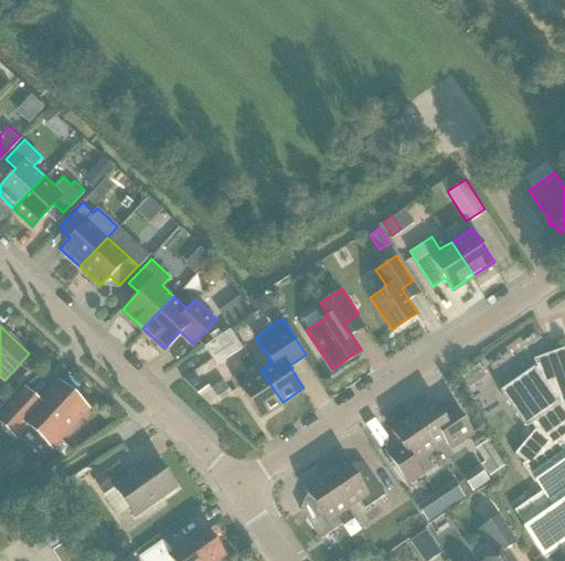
[(204,343),(216,362),(242,346),(230,327),(204,343)]
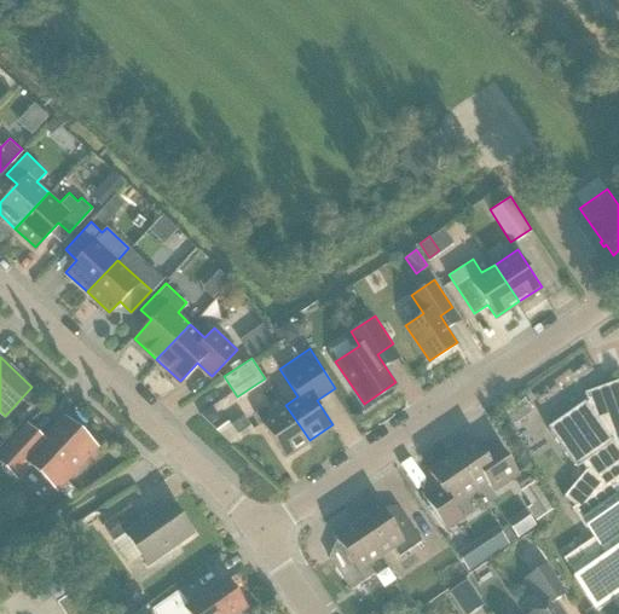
[(595,607),(618,589),(618,377),(584,391),(588,400),(585,401),(584,400),(548,426),(576,467),(583,461),(586,467),(563,494),(576,504),(573,507),(594,537),(565,556),(577,573),(573,575),(595,607)]
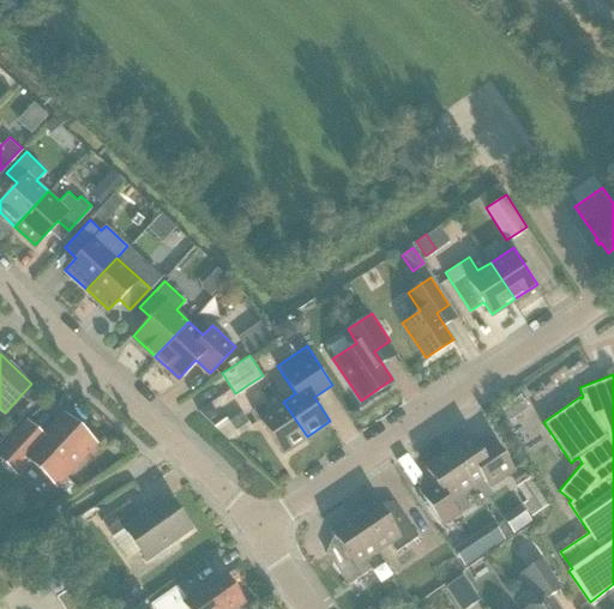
[(527,405),(518,393),(500,406),(509,418),(527,405)]
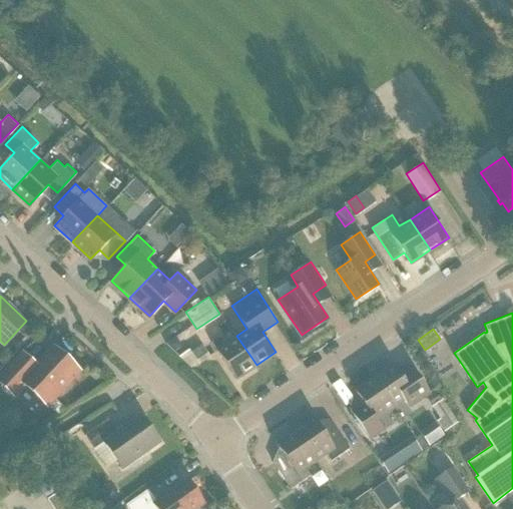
[(257,365),(236,336),(224,344),(219,335),(211,340),(236,378),(257,365)]
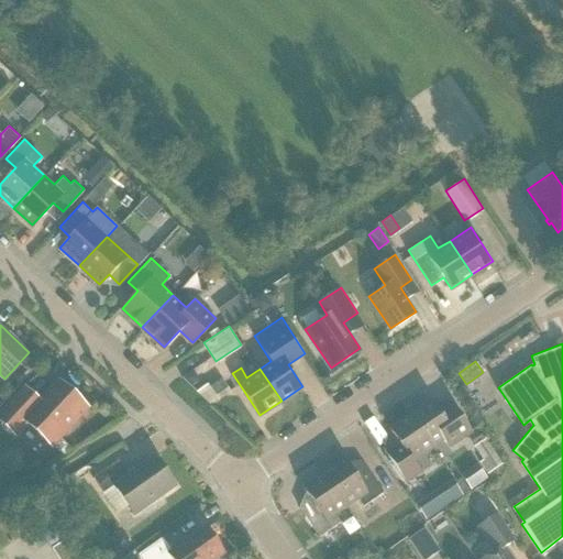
[(222,376),(210,384),(218,396),(230,388),(222,376)]
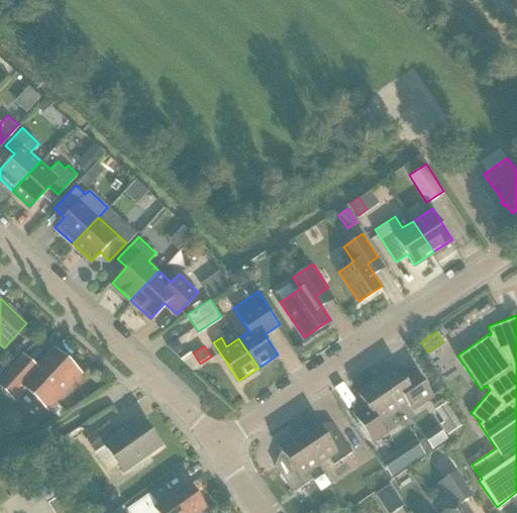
[(79,372),(54,348),(35,367),(22,354),(0,378),(0,382),(14,396),(24,384),(47,406),(79,372)]
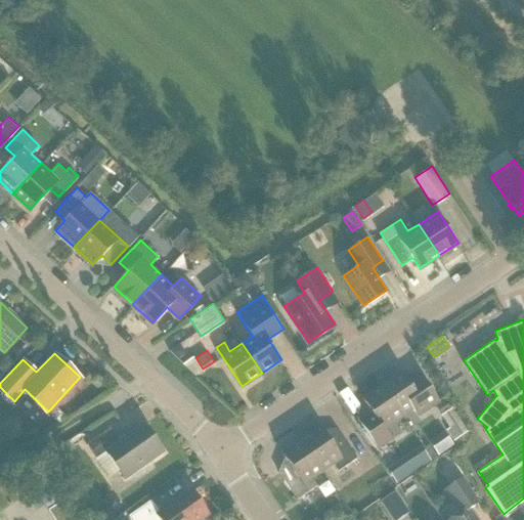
[(401,370),(382,383),(403,415),(413,407),(419,415),(439,400),(421,372),(408,380),(401,370)]
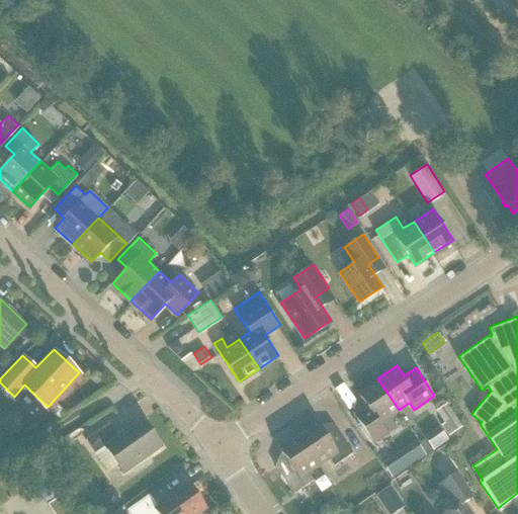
[(380,422),(399,410),(377,378),(358,392),(365,402),(353,411),(373,441),(386,432),(380,422)]
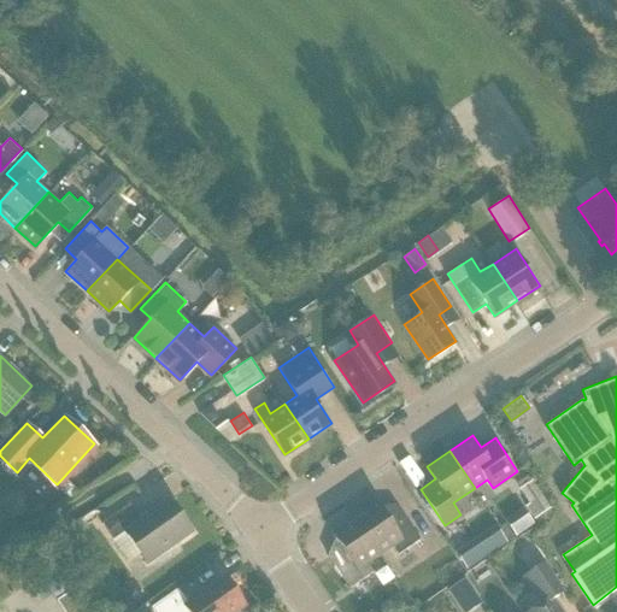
[(535,515),(553,502),(535,475),(517,487),(535,515)]
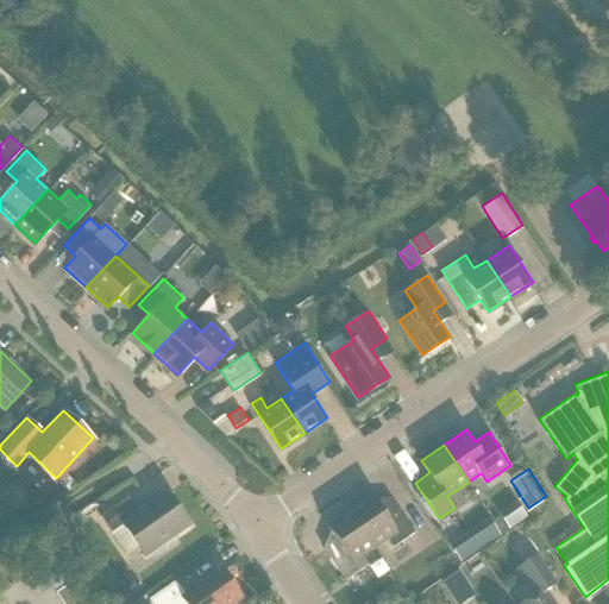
[(145,554),(190,522),(167,490),(139,510),(127,495),(101,514),(112,530),(123,522),(145,554)]
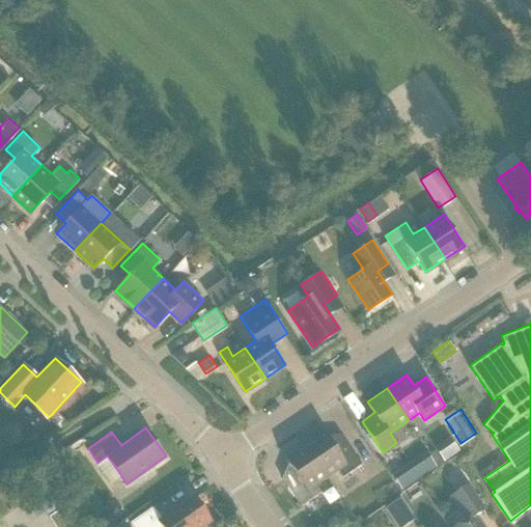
[(325,431),(305,444),(327,475),(338,468),(342,475),(362,462),(342,434),(332,441),(325,431)]
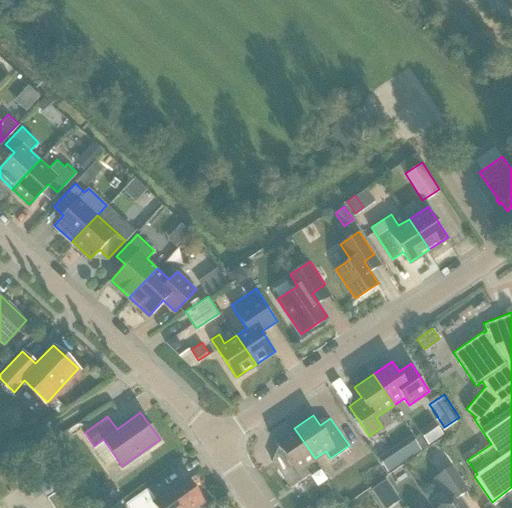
[(305,466),(315,458),(294,428),(275,441),(282,451),(272,458),(291,485),(310,472),(305,466)]
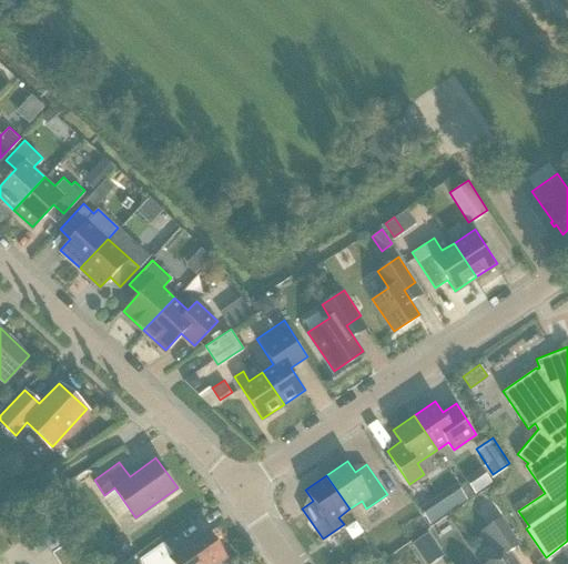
[(518,563),(509,550),(518,543),(500,516),(483,530),(498,554),(484,563),(483,563),(518,563)]
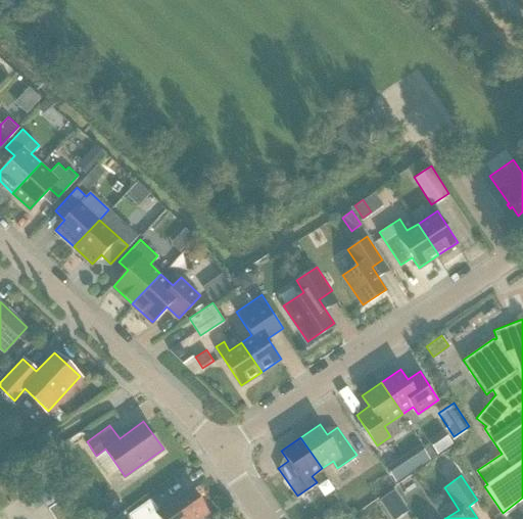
[(56,488),(47,477),(30,489),(38,502),(56,488)]
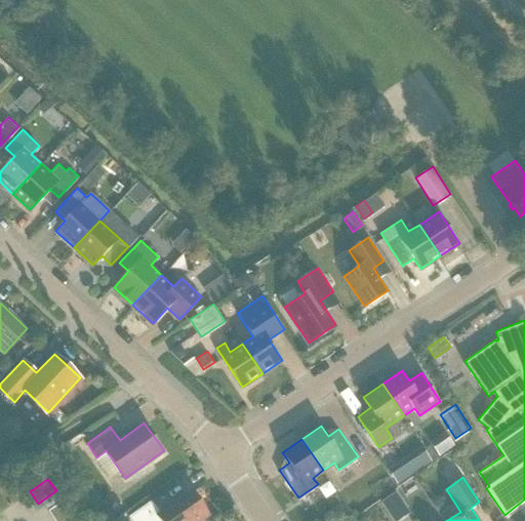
[(198,520),(209,514),(191,489),(160,511),(152,498),(129,515),(132,520),(198,520)]
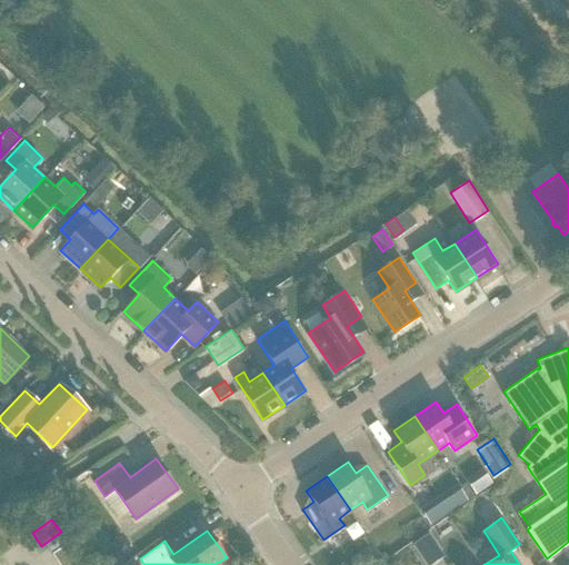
[(440,554),(427,534),(413,543),(427,562),(440,554)]
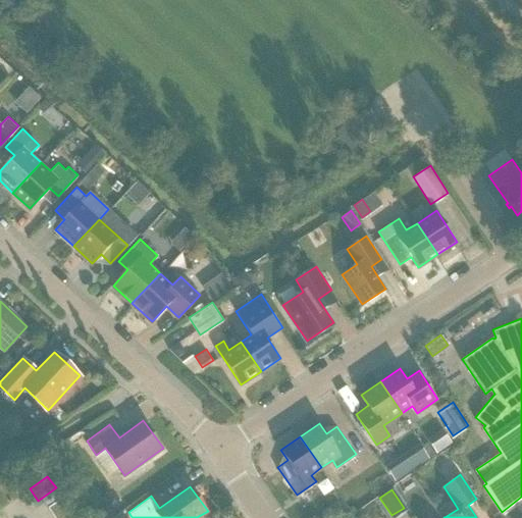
[(88,517),(72,491),(50,505),(58,517),(88,517)]
